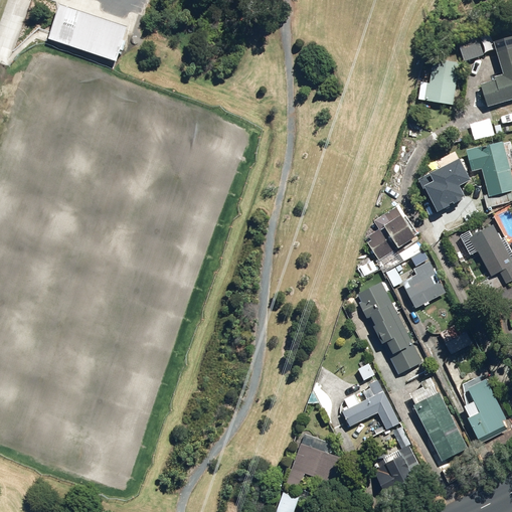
[(136,20),(72,0),(69,0),(58,32),(126,54),(136,20)]
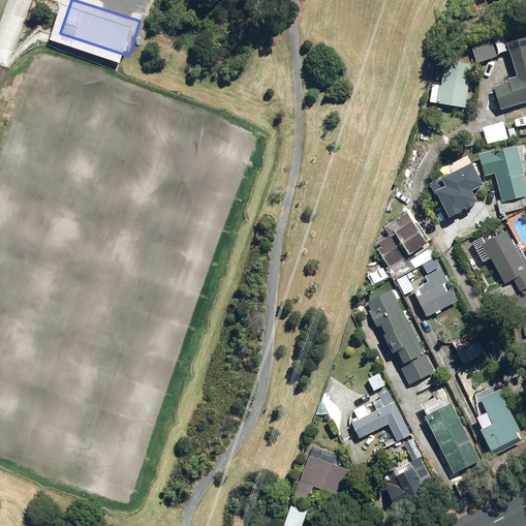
[(525,35),(511,39),(520,74),(511,78),(512,81),(497,85),(503,106),(525,99),(525,35)]
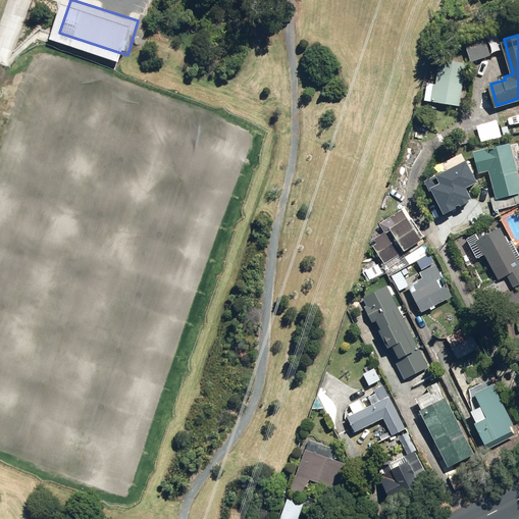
[(489,40),(469,45),(472,58),(492,52),(489,40)]
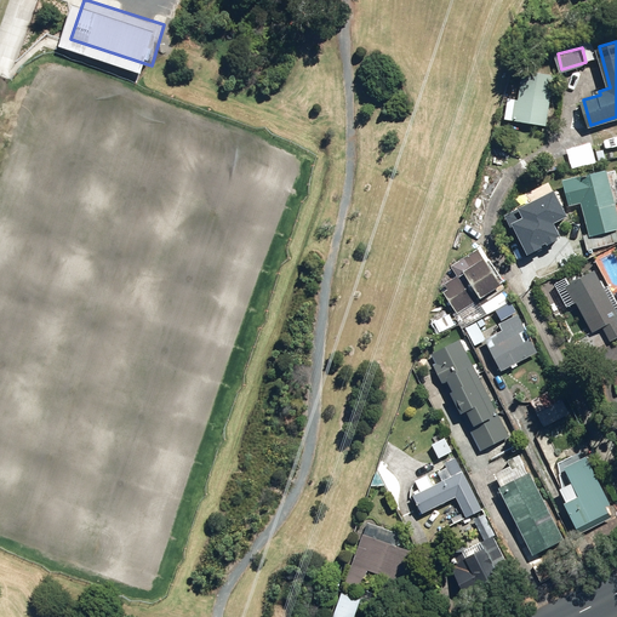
[(520,98),(515,98),(513,121),(548,125),(553,73),(523,70),(520,98)]
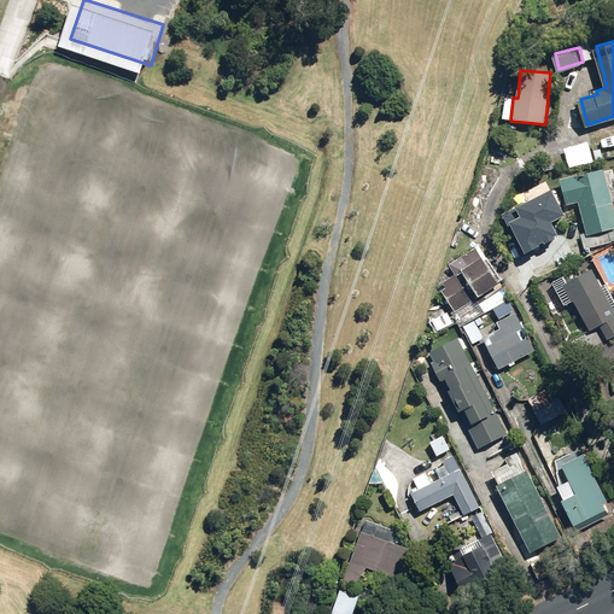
[(594,159),(588,140),(555,151),(561,169),(594,159)]
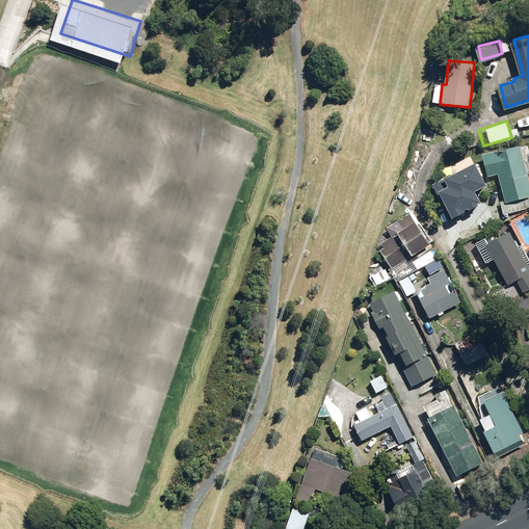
[(484,152),(491,173),(499,170),(506,200),(528,194),(528,165),(523,142),(484,152)]
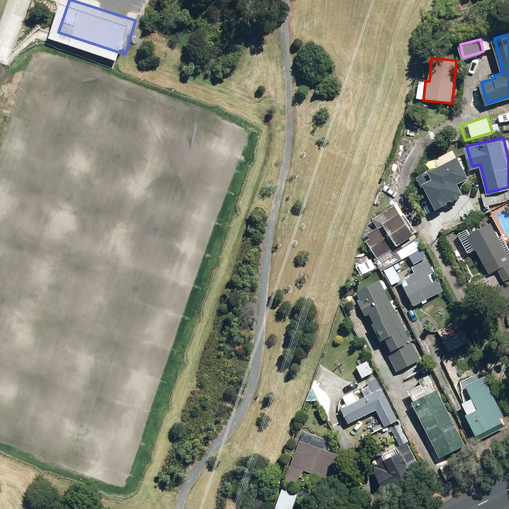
[(469,175),(459,155),(421,175),(437,206),(465,192),(459,181),(469,175)]
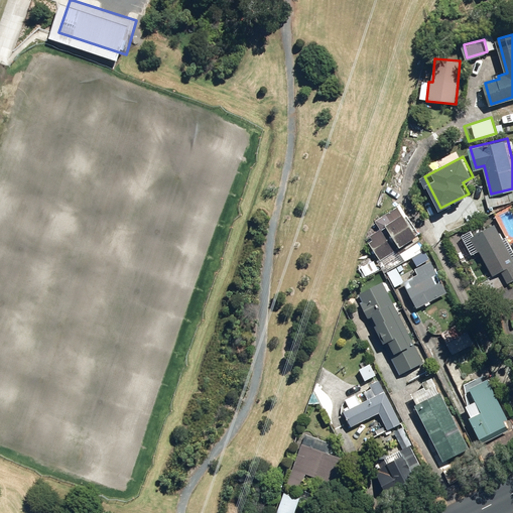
[(426,248),(400,206),(379,219),(384,227),(368,236),(372,241),(368,243),(378,259),(374,262),(371,256),(358,264),(366,276),(382,266),(387,276),(389,275),(396,286),(402,282),(404,280),(399,272),(406,268),(402,262),(426,248)]
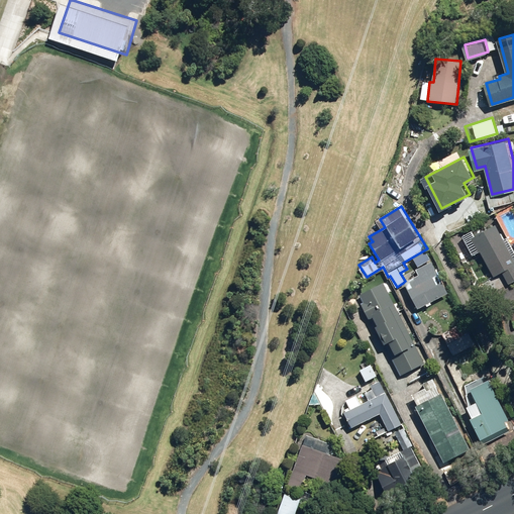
[(469,236),(470,238),(478,252),(479,252),(493,279),(504,273),(510,285),(513,283),(513,257),(506,242),(507,242),(500,227),(496,229),(494,226),(490,228),(488,225),(469,236)]
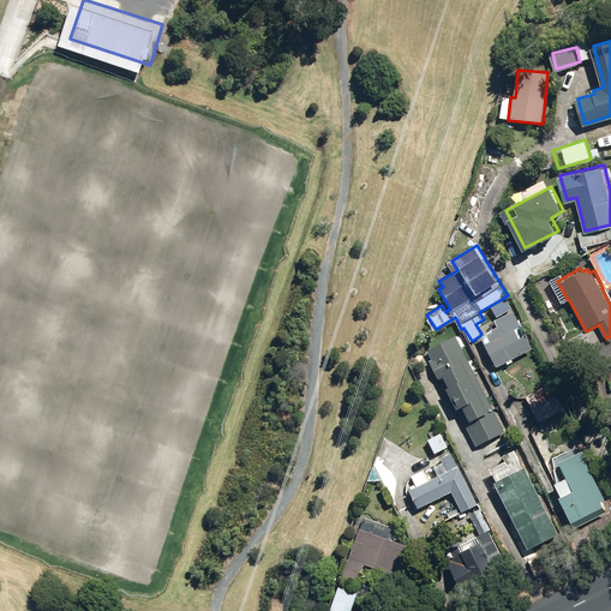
[(532,348),(529,343),(523,346),(515,330),(521,327),(513,310),(495,319),(498,325),(479,336),(485,346),(483,347),(495,369),(507,363),(507,364),(511,361),(510,359),(532,348)]
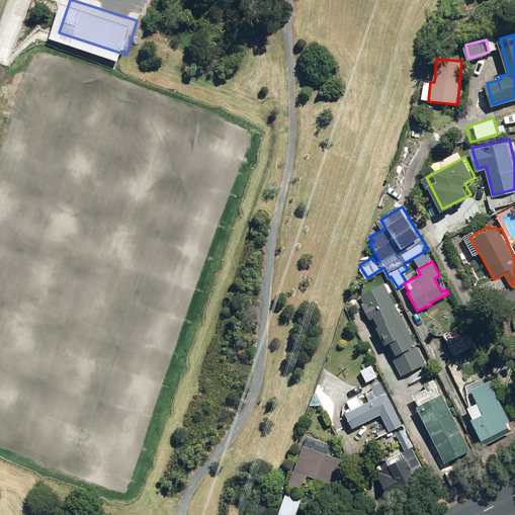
[(423,355),(398,309),(391,313),(389,310),(394,307),(393,304),(388,307),(382,297),(390,294),(383,282),(361,294),(367,305),(372,302),(375,308),(366,313),(369,319),(370,319),(375,328),(374,328),(383,346),(394,341),(396,345),(390,348),(394,356),(409,348),(412,353),(402,359),(405,363),(398,367),(403,376),(426,363),(425,361),(431,358),(428,352),(423,355)]
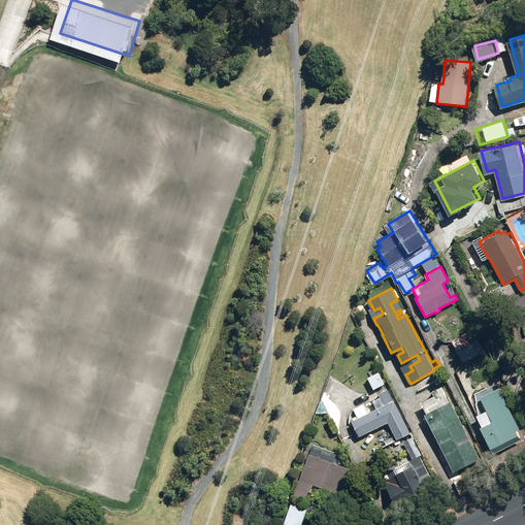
[(468,331),(452,340),(465,362),(481,353),(468,331)]
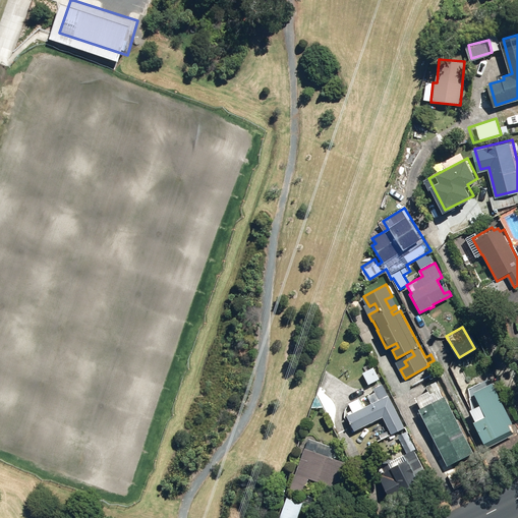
[(382,377),(370,358),(358,366),(369,384),(382,377)]
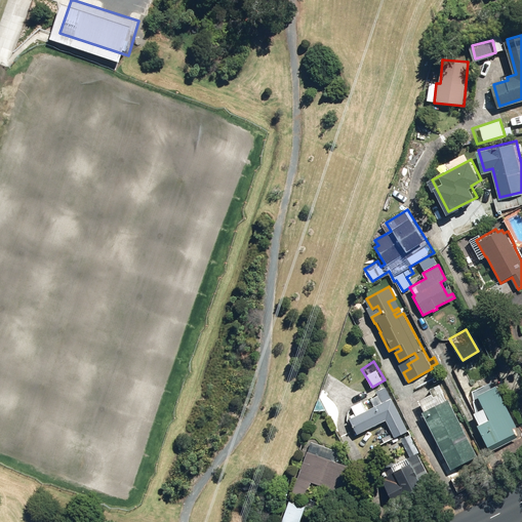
[(410,431),(388,385),(377,390),(382,396),(373,400),(375,404),(368,408),(364,400),(350,407),(354,415),(349,418),(357,435),(386,420),(395,438),(410,431)]
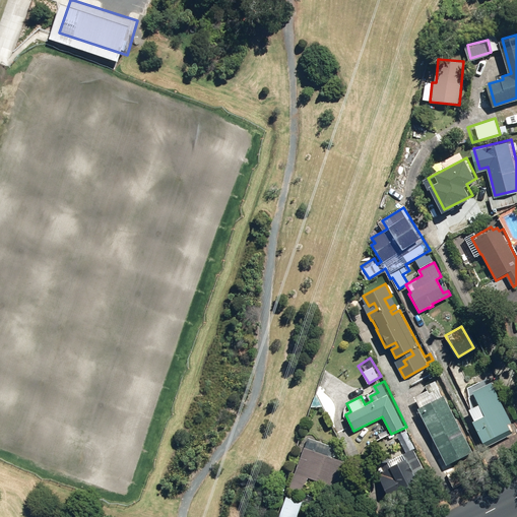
[(470,385),(460,389),(474,422),(471,423),(480,443),(509,430),(507,425),(511,423),(493,381),(472,390),(470,385)]
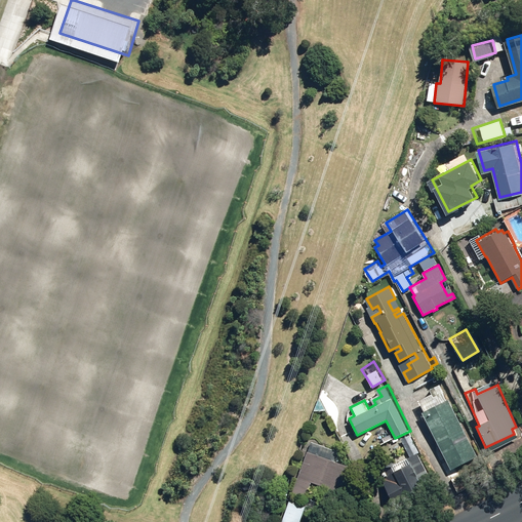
[(476,455),(447,400),(420,413),(450,470),(476,455)]
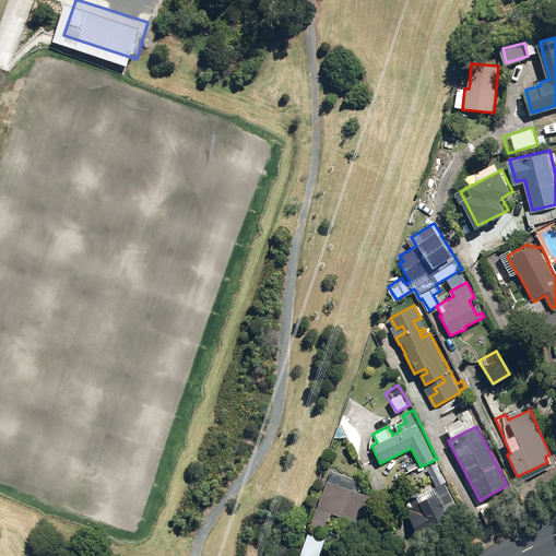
[(359,480),(333,469),(310,525),(323,531),(331,512),(354,521),(352,527),(359,529),(373,497),(355,491),(359,480)]
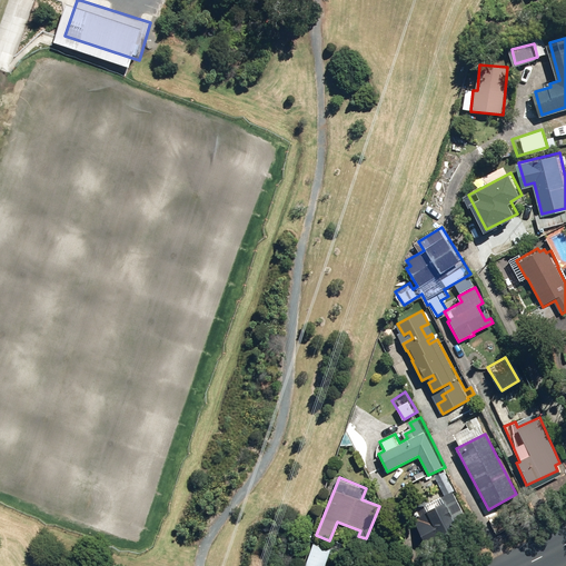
[(476,527),(454,489),(424,507),(426,513),(423,514),(428,523),(416,530),(424,544),(437,537),(443,546),(476,527)]
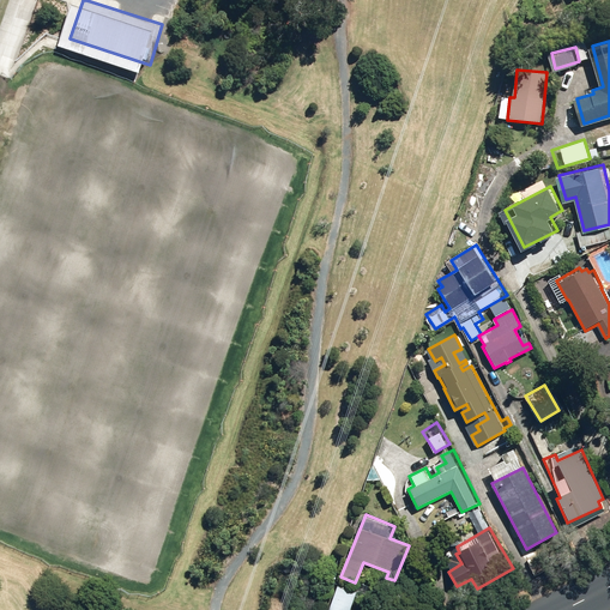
[(351,609),(358,592),(338,585),(330,609),(332,609),(351,609)]
